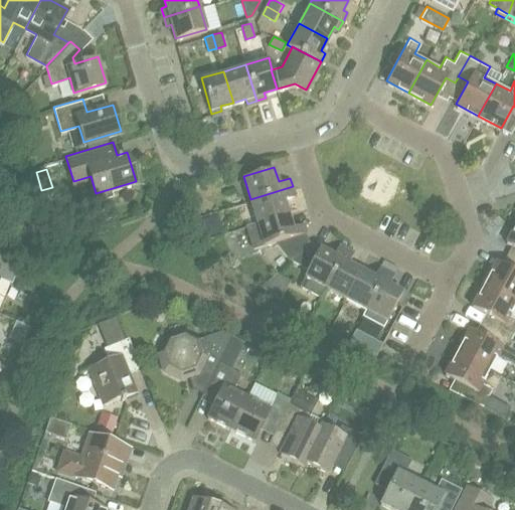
[(256,221),(288,211),(284,197),(295,194),(293,186),(250,199),(256,221)]
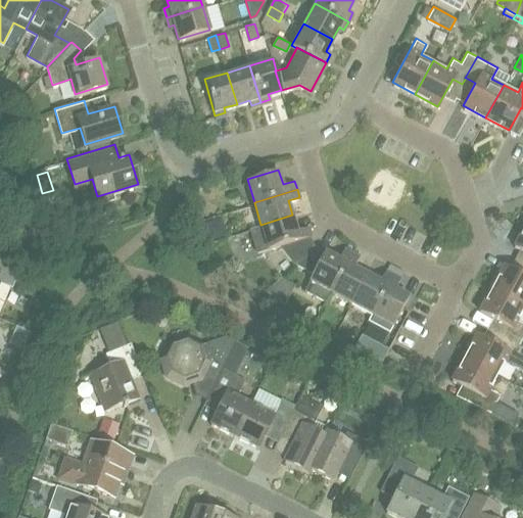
[(308,226),(296,229),(292,215),(260,225),(251,228),(257,250),(268,247),(281,243),(295,262),(314,245),(310,235),(311,234),(308,226)]
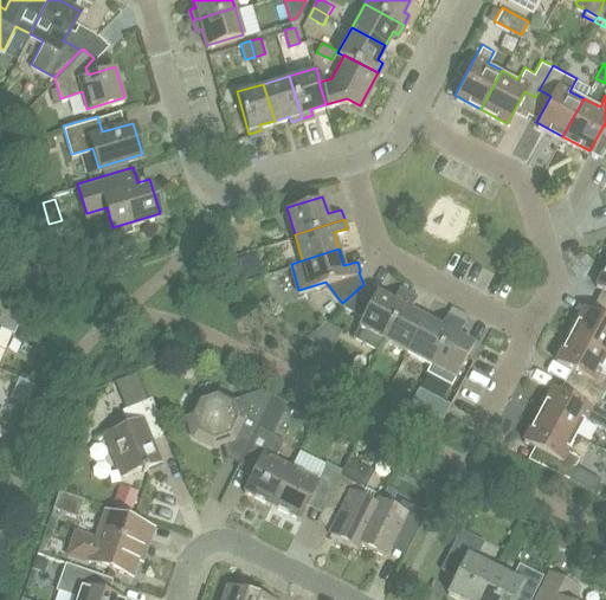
[(605,262),(595,283),(605,288),(605,262)]
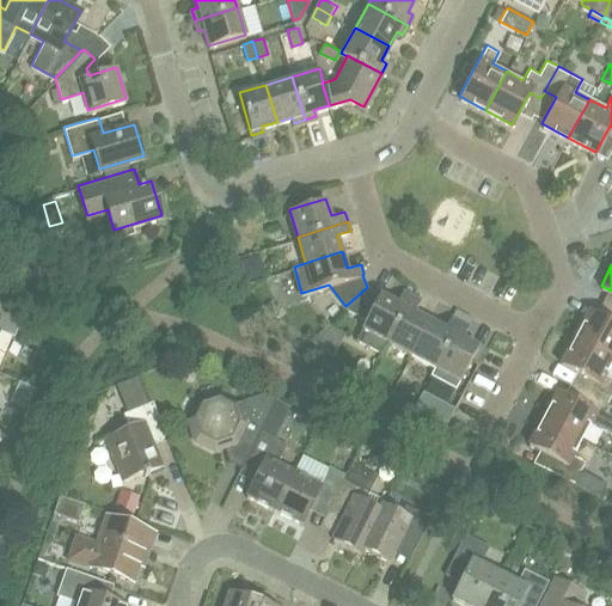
[(356,336),(381,349),(386,340),(411,293),(403,288),(396,300),(380,292),(379,293),(367,287),(346,306),(366,318),(361,325),(356,336)]
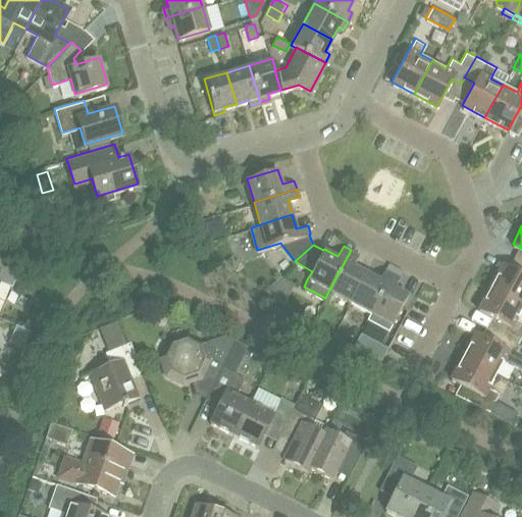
[(350,300),(366,271),(353,264),(359,253),(351,250),(329,290),(350,300)]
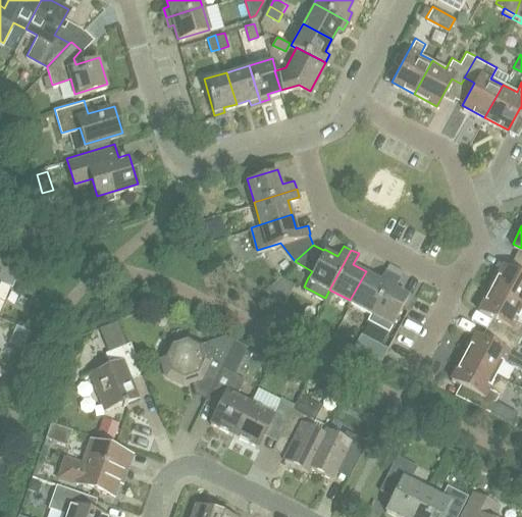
[(0,308),(4,299),(0,297),(0,278),(11,285),(18,269),(0,255),(0,308)]
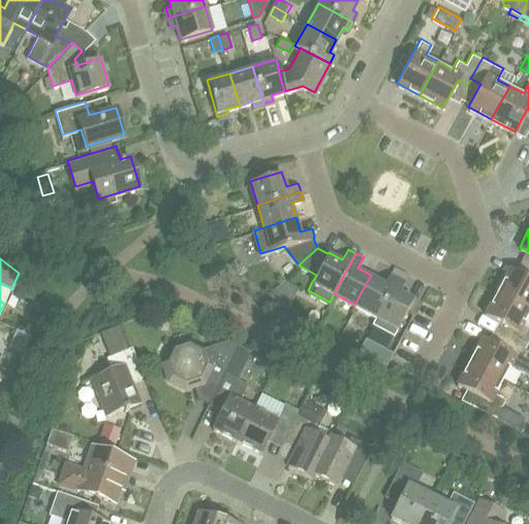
[(528,277),(509,267),(497,289),(528,306),(528,277)]
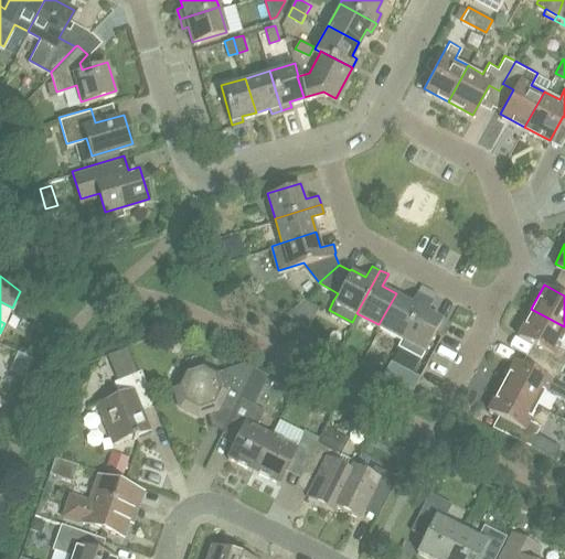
[(401,336),(424,293),(416,289),(409,301),(396,293),(379,324),(401,336)]
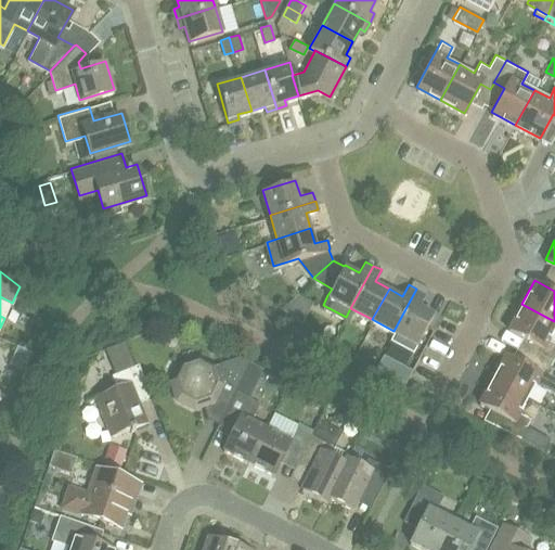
[(416,289),(394,331),(416,343),(434,312),(418,305),(425,293),(416,289)]
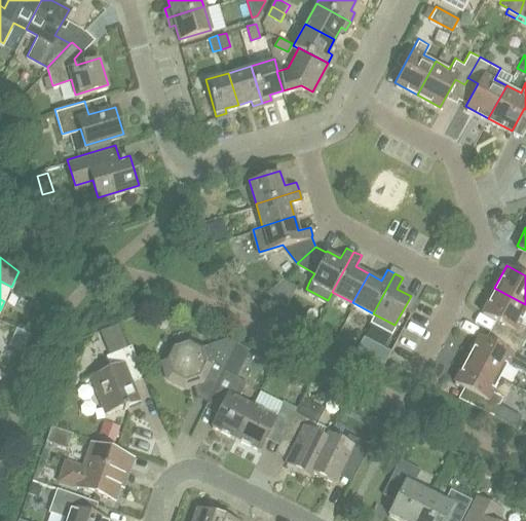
[(525,323),(520,320),(525,307),(525,304),(494,288),(482,310),(505,324),(500,333),(506,336),(522,344),(525,336),(525,323)]
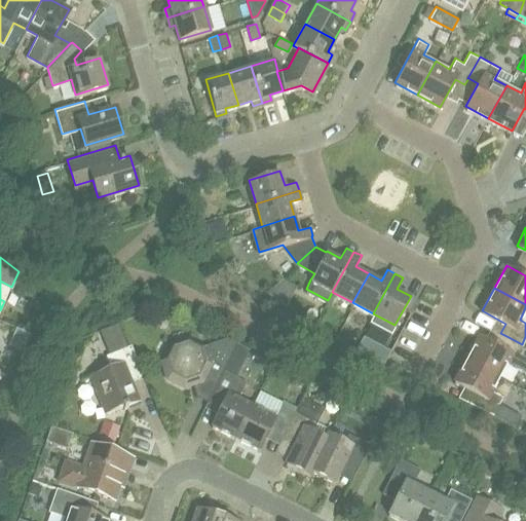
[(103,327),(100,329),(109,351),(127,344),(118,321),(103,327)]
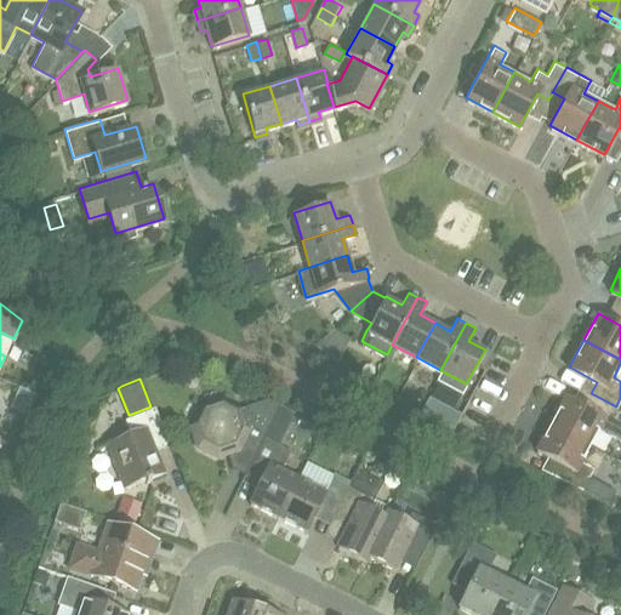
[(598,397),(592,409),(565,394),(551,421),(590,443),(599,426),(620,437),(620,409),(616,406),(598,397)]
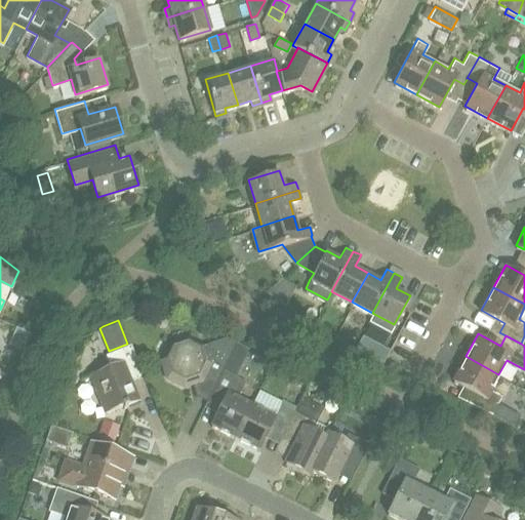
[(217,378),(223,367),(236,340),(227,335),(203,344),(187,335),(169,342),(162,357),(167,374),(184,383),(201,376),(203,371),(217,378)]
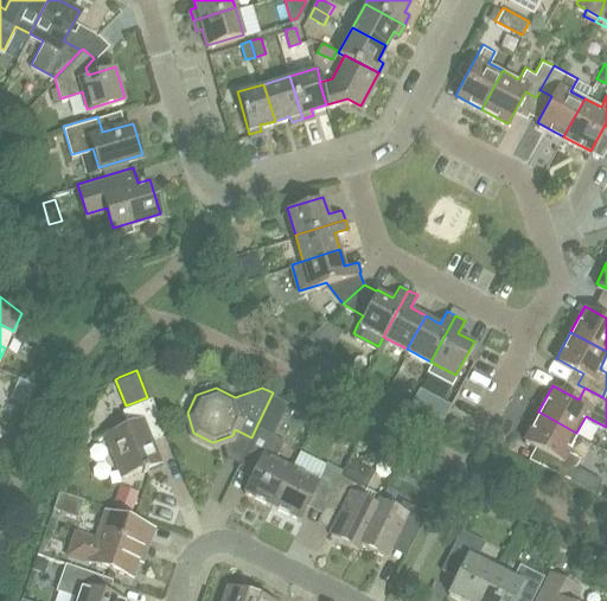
[(429,407),(436,410),(442,414),(445,411),(451,398),(436,392),(429,407)]
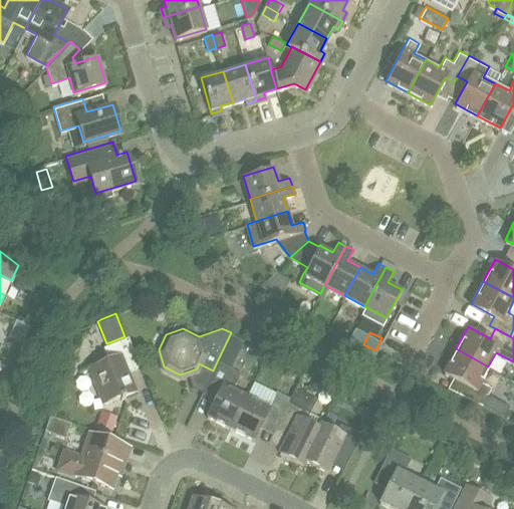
[(108,356),(89,364),(104,402),(135,389),(124,363),(138,357),(127,334),(124,336),(106,343),(103,344),(108,356)]
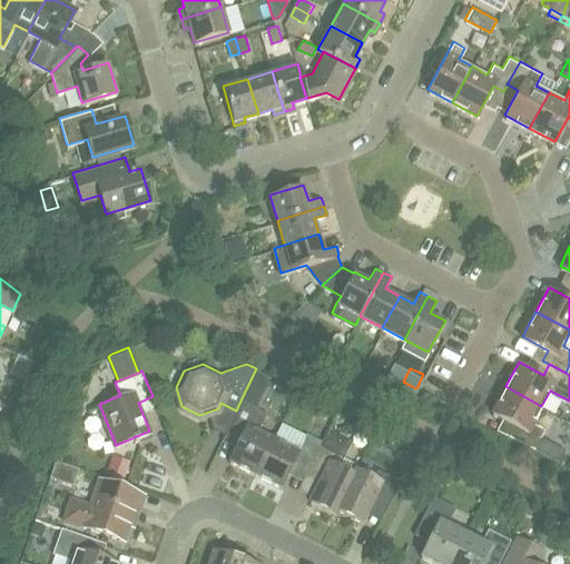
[(533,421),(541,406),(505,386),(492,412),(517,424),(511,435),(534,447),(544,427),(533,421)]
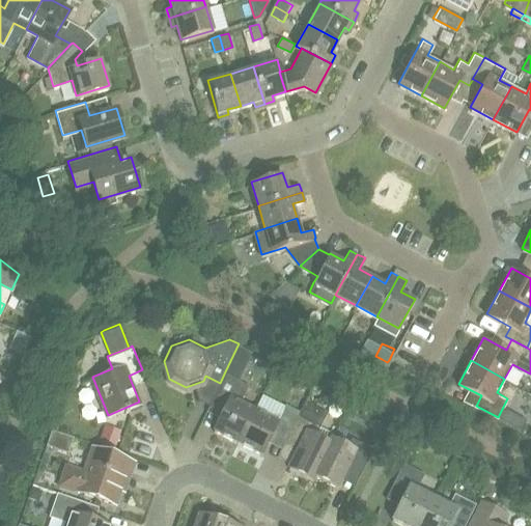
[(238,440),(254,407),(240,399),(248,384),(225,371),(220,383),(212,398),(225,405),(213,428),(238,440)]
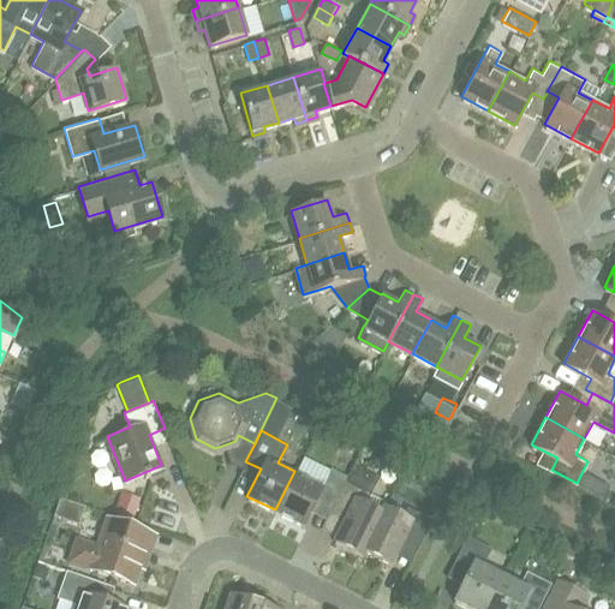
[(387,500),(363,488),(371,471),(352,461),(346,473),(332,503),(332,505),(348,513),(334,539),(360,553),(384,505),(387,500)]
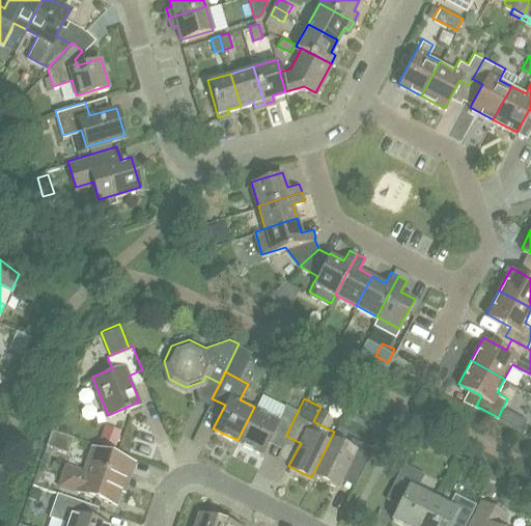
[(286,435),(299,409),(285,403),(278,418),(254,407),(238,440),(261,452),(273,428),(286,435)]
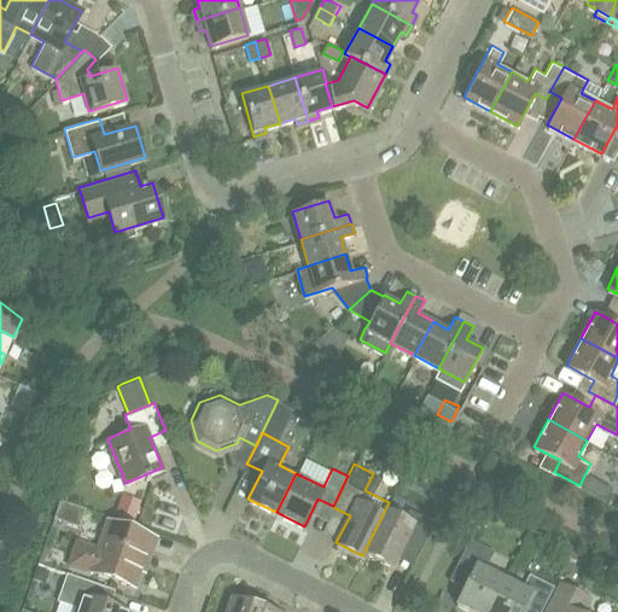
[(598,483),(593,493),(604,497),(608,488),(598,483)]
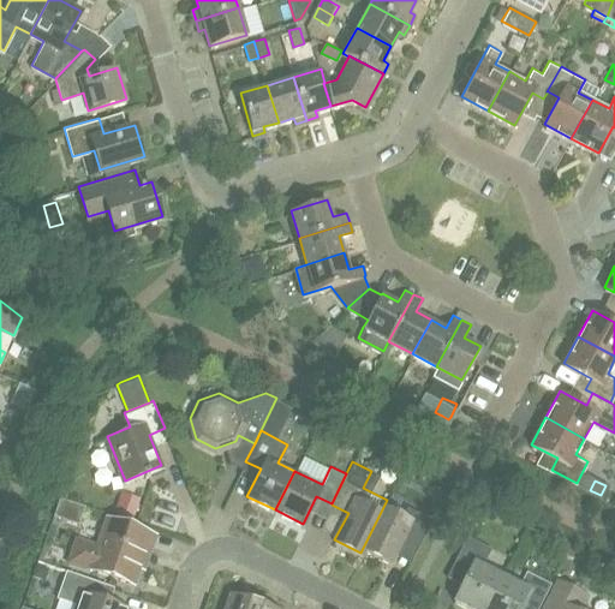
[(123,488),(115,508),(133,514),(141,495),(123,488)]
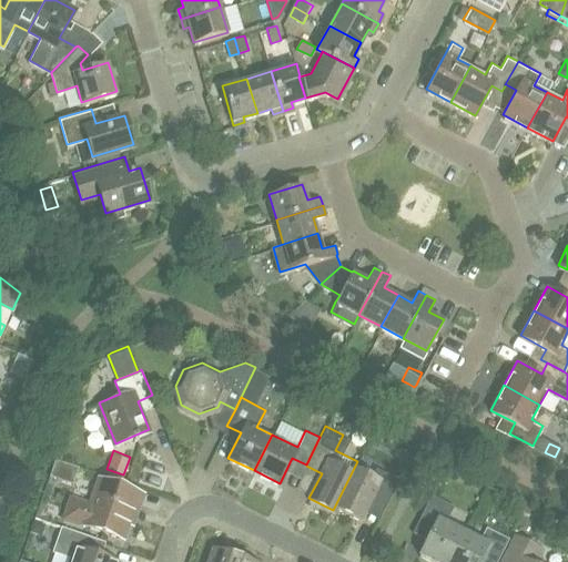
[(79,465),(56,457),(49,473),(72,481),(79,465)]
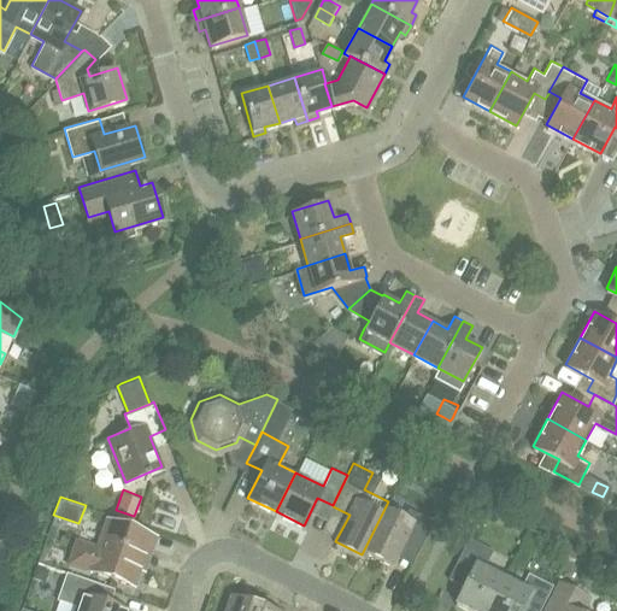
[(386,506),(362,554),(363,554),(365,550),(391,563),(404,535),(421,544),(434,518),(409,505),(403,515),(386,506)]
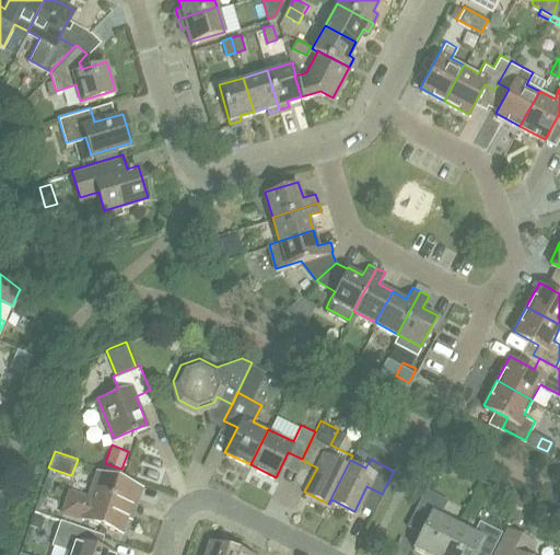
[(62,509),(83,516),(119,529),(125,513),(129,515),(135,500),(130,498),(136,483),(98,471),(90,496),(70,488),(62,509)]
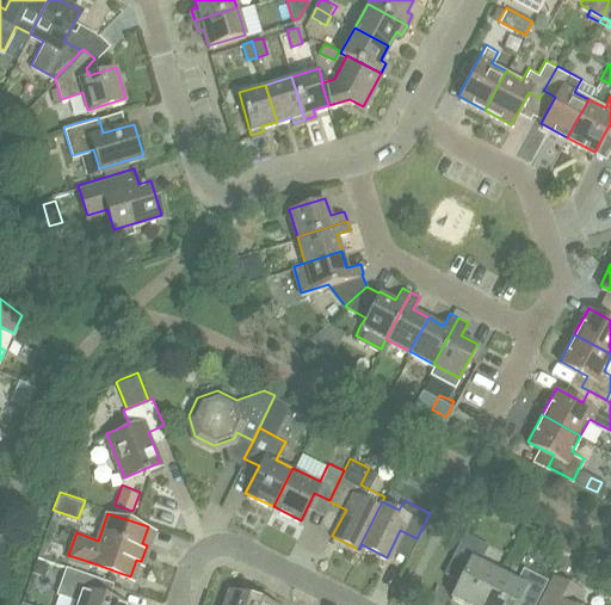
[(470,604),(479,604),(498,569),(480,560),(488,542),(464,530),(448,562),(463,569),(451,596),(470,604)]
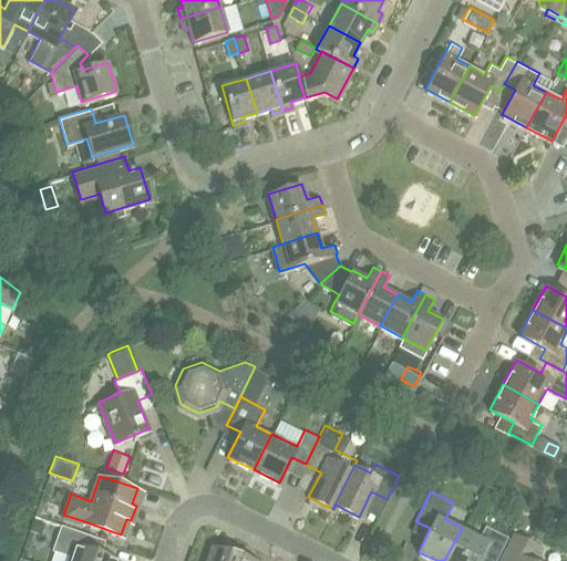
[(33,518),(29,529),(38,532),(41,530),(44,522),(33,518)]
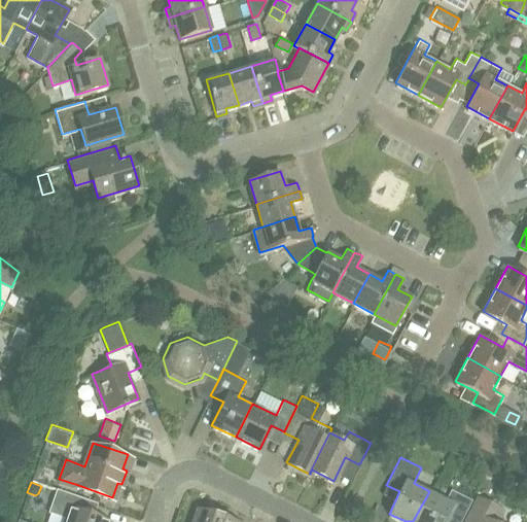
[(108,521),(109,520),(72,508),(77,494),(57,487),(48,510),(66,516),(64,521),(108,521)]
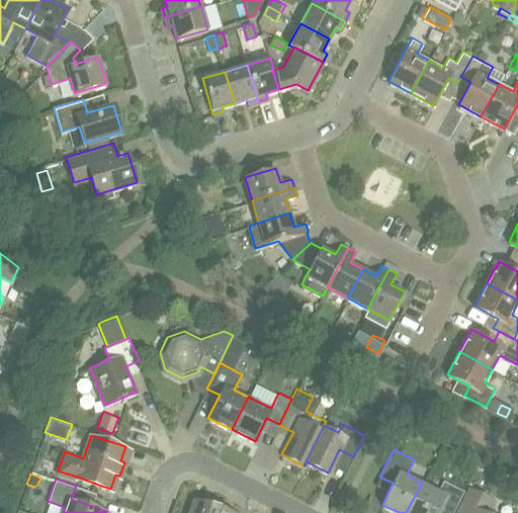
[(422,483),(406,512),(435,512),(439,506),(452,512),(463,489),(443,479),(437,491),(422,483)]
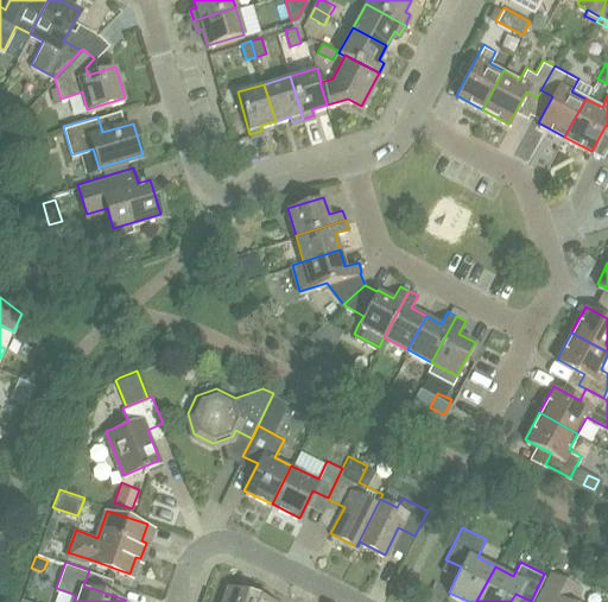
[(551,571),(536,601),(537,601),(571,601),(580,585),(551,571)]
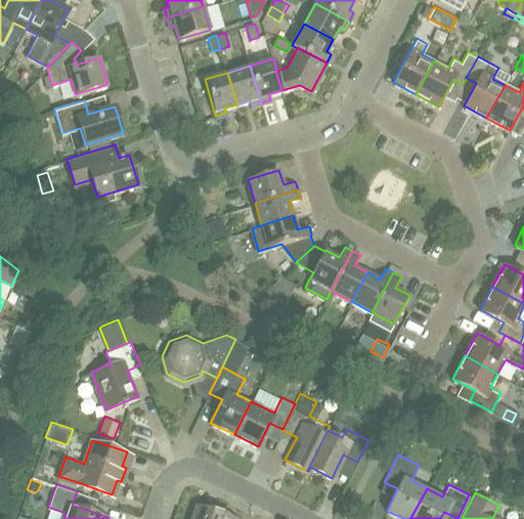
[(215,518),(220,506),(213,504),(211,509),(195,504),(189,518),(215,518)]
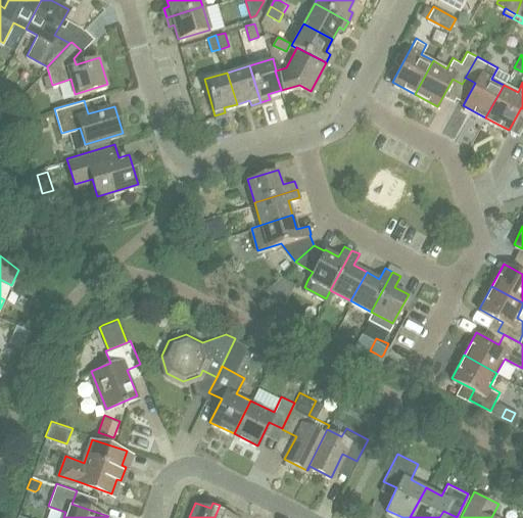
[(239,517),(240,517),(224,513),(226,508),(220,505),(215,517),(239,517)]
